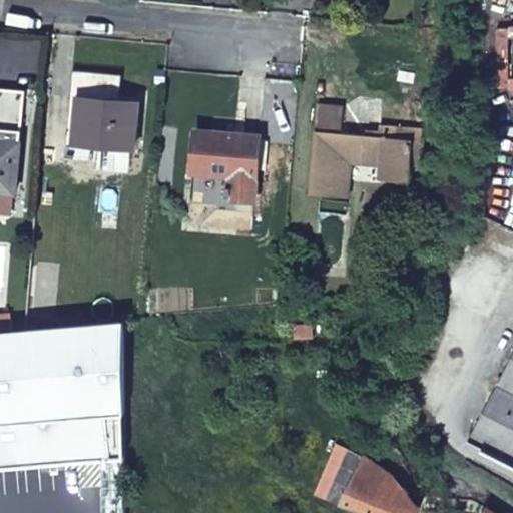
[(110,99),(83,97),(81,97),(78,143),(134,147),(138,101),(110,99)]
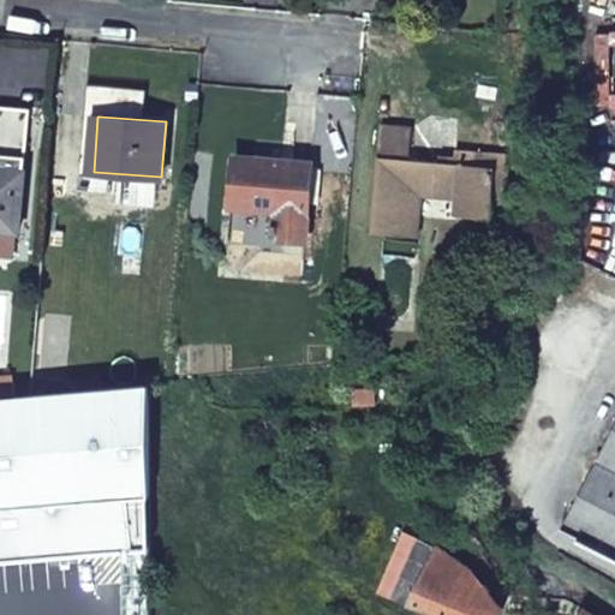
[(411,126),(381,124),(370,233),(405,236),(406,222),(419,224),(422,198),(458,201),(455,215),(490,218),(491,206),(494,167),(507,168),(508,154),(454,149),(453,162),(408,159),(411,126)]
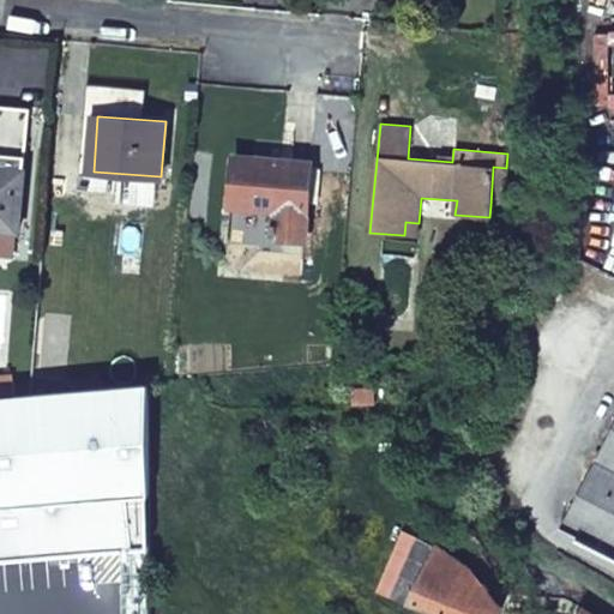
[(276,238),(305,240),(311,166),(262,162),(235,160),(230,208),(278,211),(276,238)]
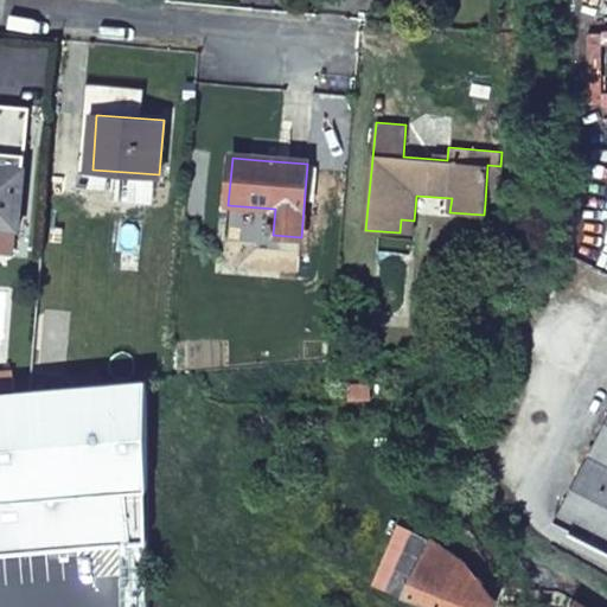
[(0,225),(19,228),(24,167),(0,165),(0,225)]
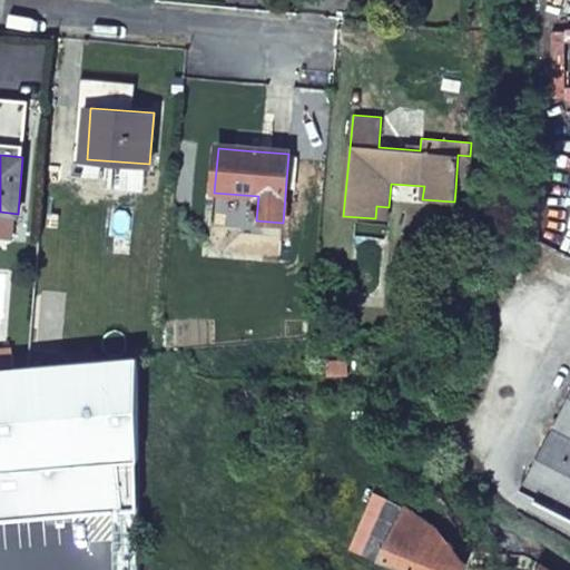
[(458,155),(455,190),(467,190),(470,156),(458,155)]
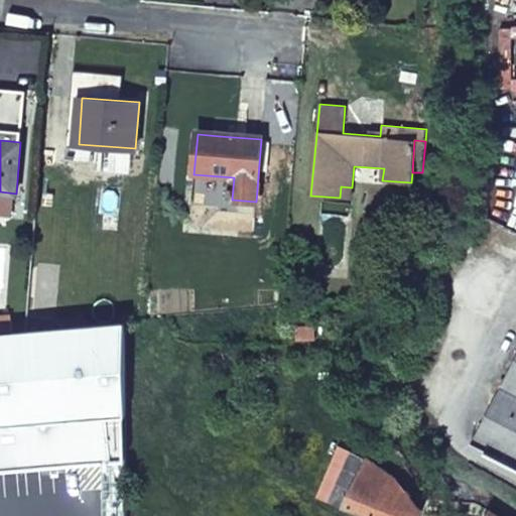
[(266,181),(265,189),(283,191),(284,182),(266,181)]
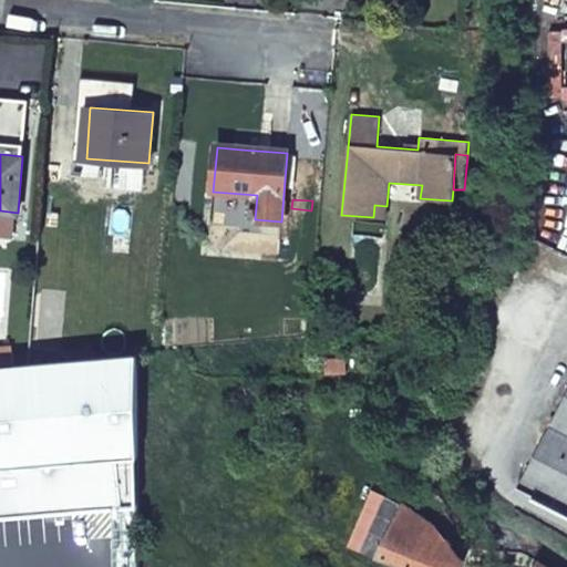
[(374,205),(373,217),(385,218),(387,206),(374,205)]
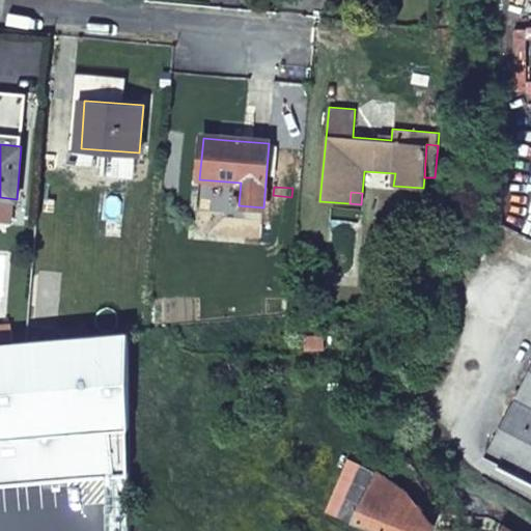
[(131,332),(0,344),(0,483),(130,472),(131,332)]
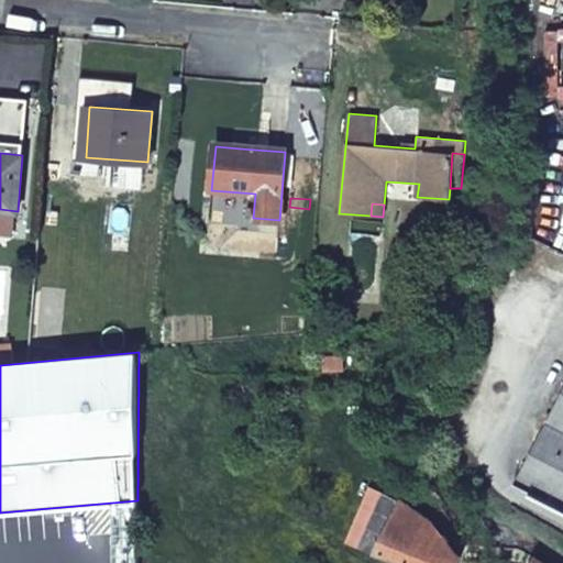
[(562,397),(520,482),(562,503),(562,397)]
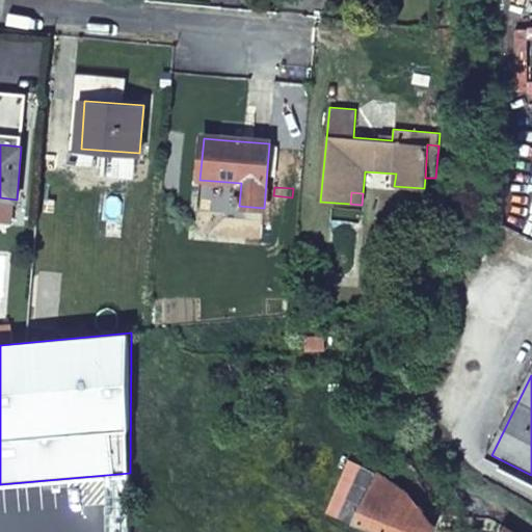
[(373,478),(410,495),(418,477),(408,472),(371,441),(369,448),(357,442),(355,445),(346,441),(341,454),(350,458),(325,509),(354,521),(373,478)]
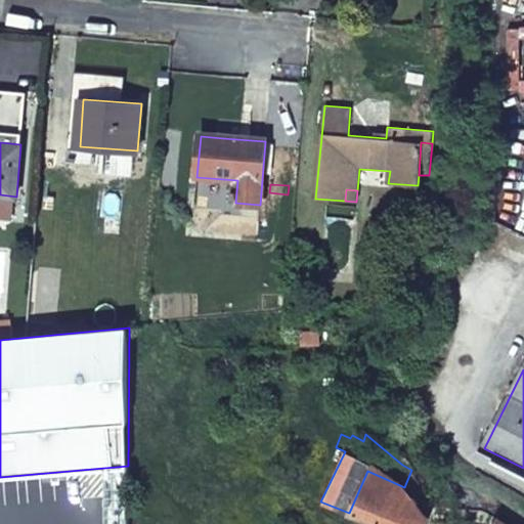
[(425,523),(428,517),(404,487),(367,471),(349,513),(375,523),(425,523)]
